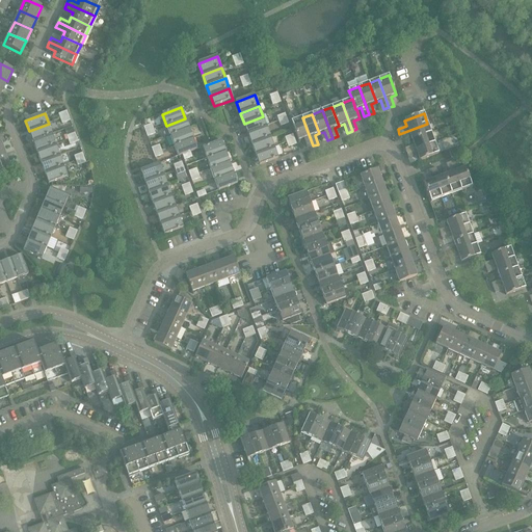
[(267,127),(263,116),(244,124),(248,134),(267,127)]
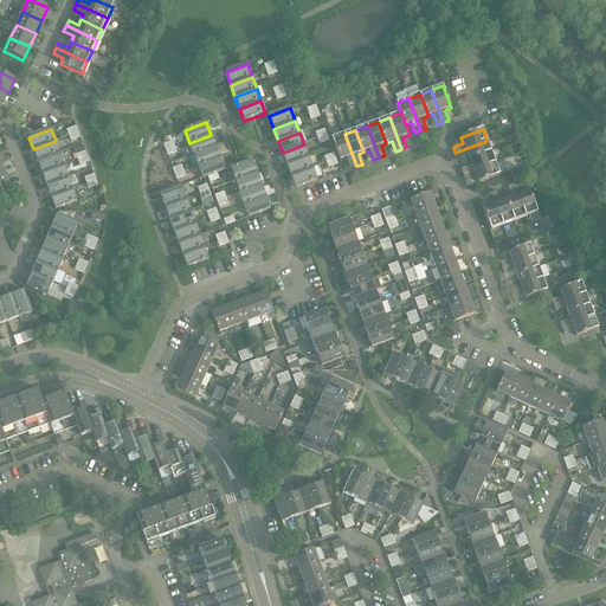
[(333,139),(341,161),(347,159),(350,168),(356,166),(345,134),(333,139)]
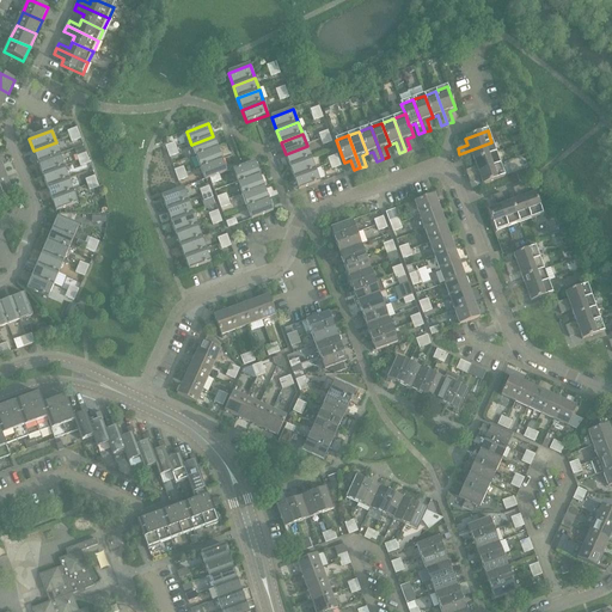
[(218,148),(213,136),(191,145),(196,157),(218,148)]
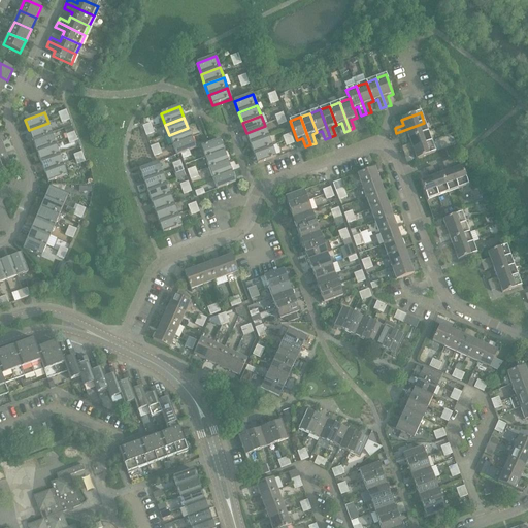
[(33,140),(52,133),(48,123),(29,130),(33,140)]
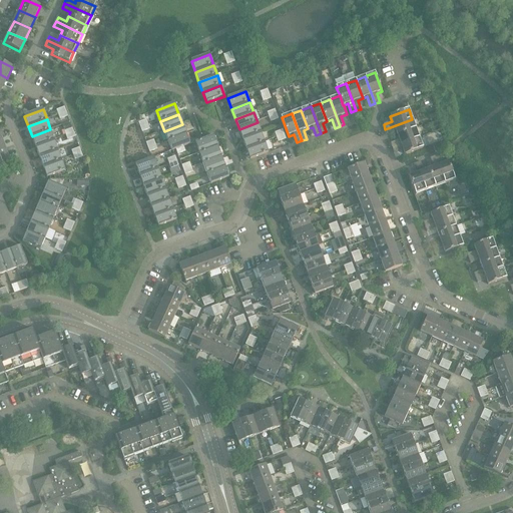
[(395,131),(397,135),(416,128),(412,119),(385,129),(387,134),(395,131)]
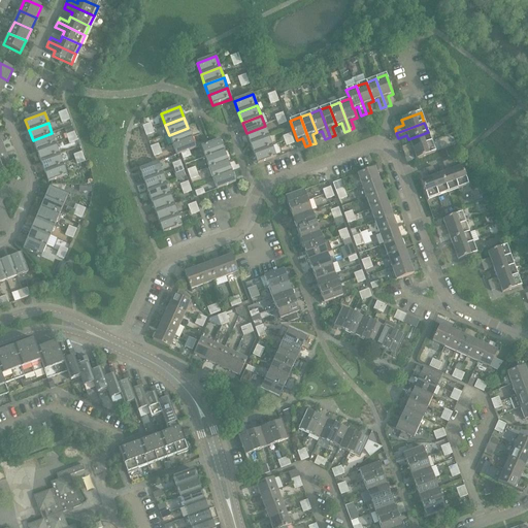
[(265,126),(246,133),(250,143),(269,136),(265,126)]
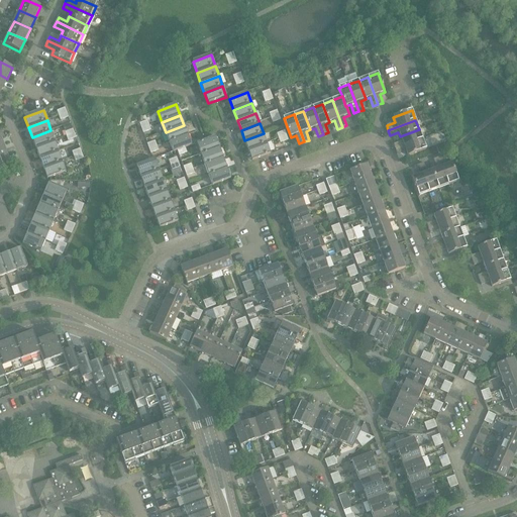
[(169,142),(188,135),(184,125),(166,132),(169,142)]
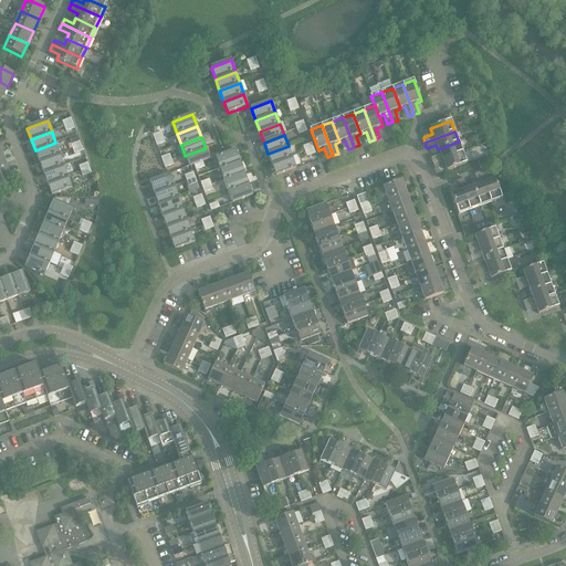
[(431,158),(432,164),(463,153),(459,142),(438,149),(440,155),(431,158)]
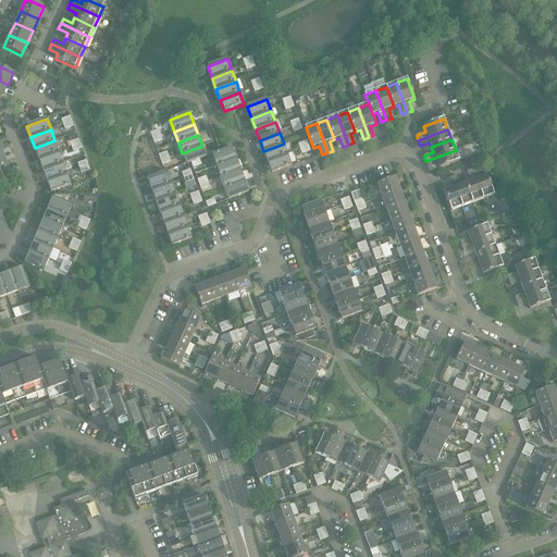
[(59,152),(54,140),(35,148),(39,159),(59,152)]
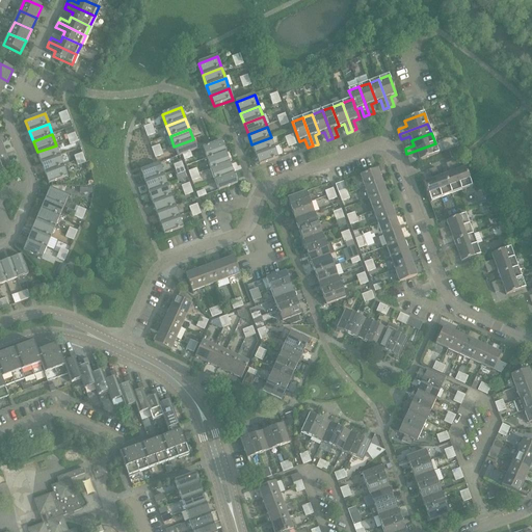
[(251,144),(256,155),(275,148),(271,137),(251,144)]
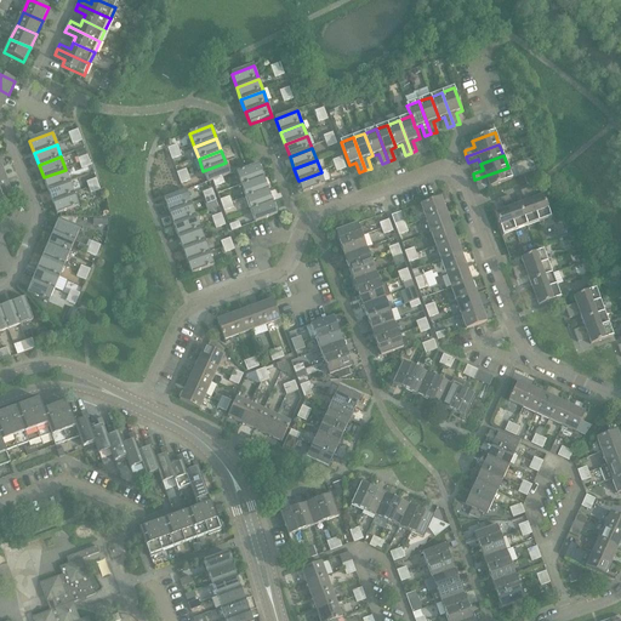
[(229,175),(226,163),(203,171),(208,183),(214,182),(222,178),(229,175)]
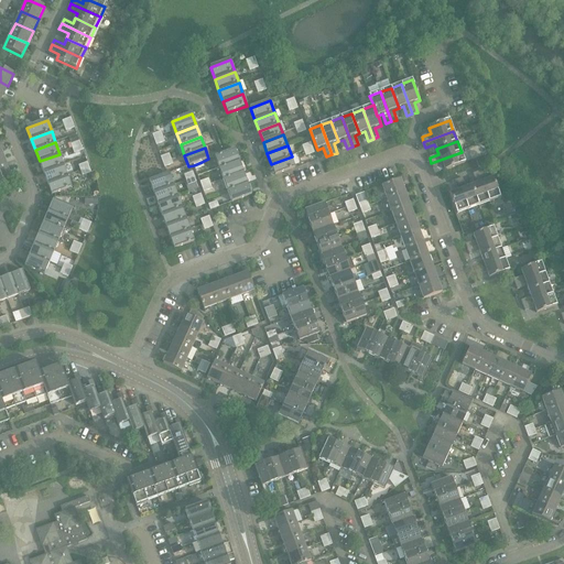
[(215,158),(219,169),(239,162),(235,150),(215,158)]
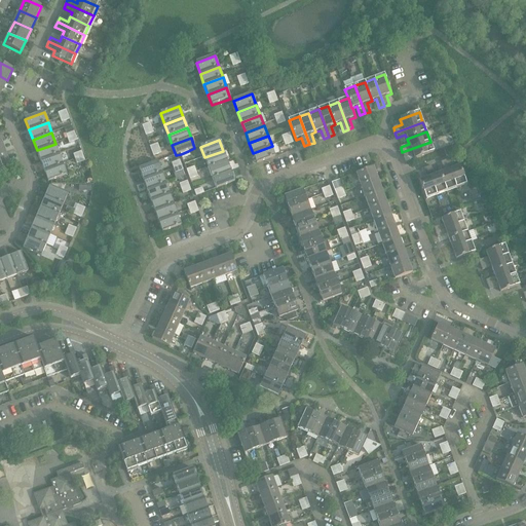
[(434,152),(430,142),(402,152),(404,157),(413,154),(415,159),(434,152)]
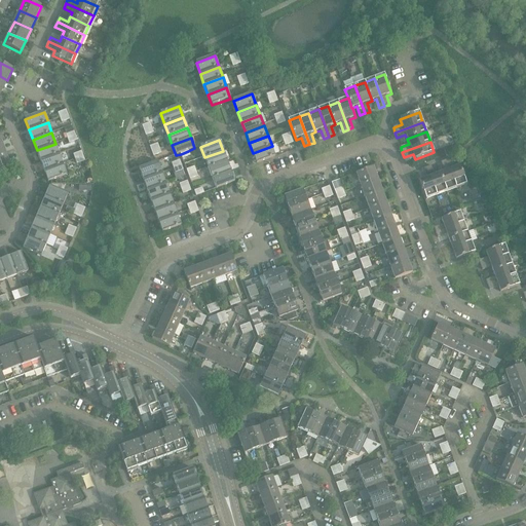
[(40,161),(60,154),(55,144),(37,150),(40,161)]
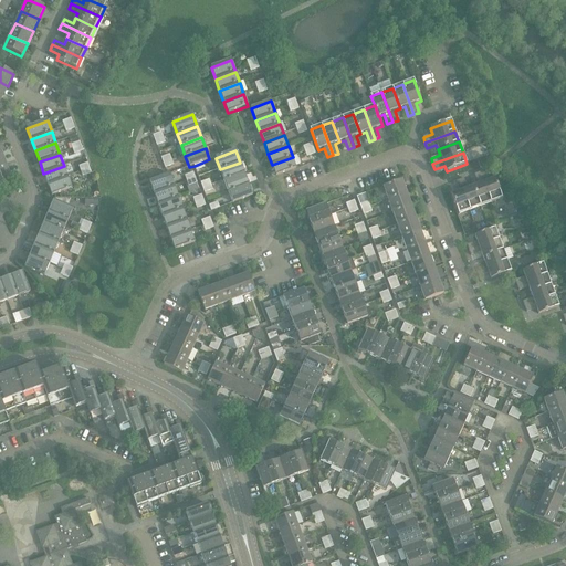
[(296,169),(293,157),(272,165),(276,177),(296,169)]
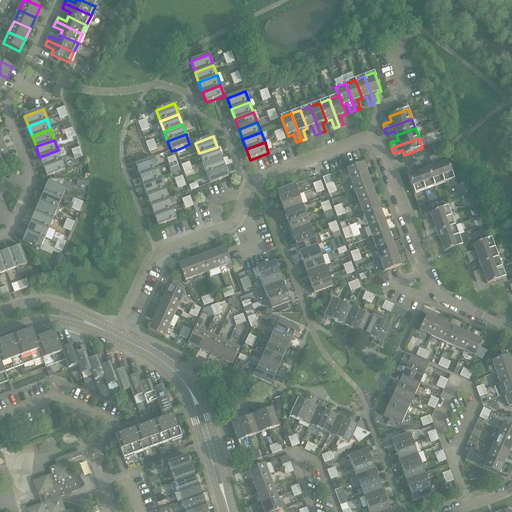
[(221,157),(217,147),(199,153),(203,164),(221,157)]
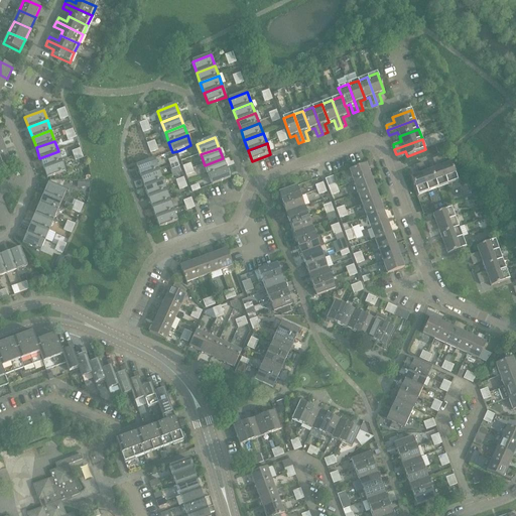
[(0,166),(11,162),(6,150),(0,152),(0,166)]
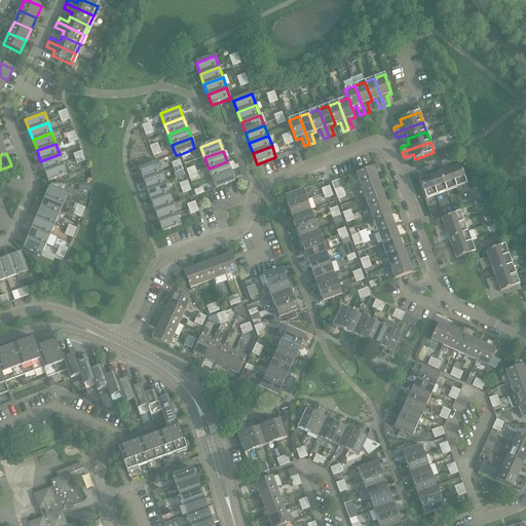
[(64,164),(60,154),(40,161),(44,172),(64,164)]
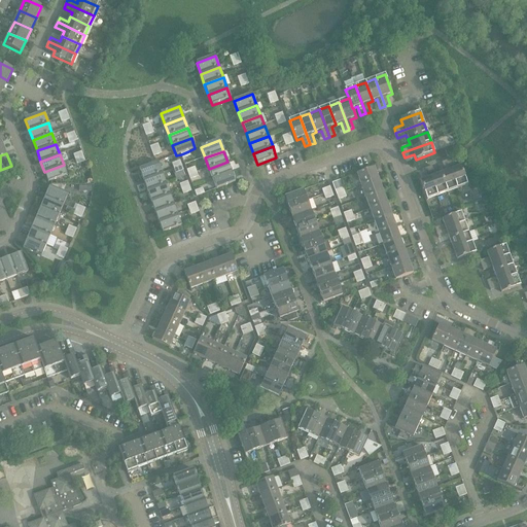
[(451,160),(447,162),(457,189),(467,185),(460,166),(455,168),(451,160)]
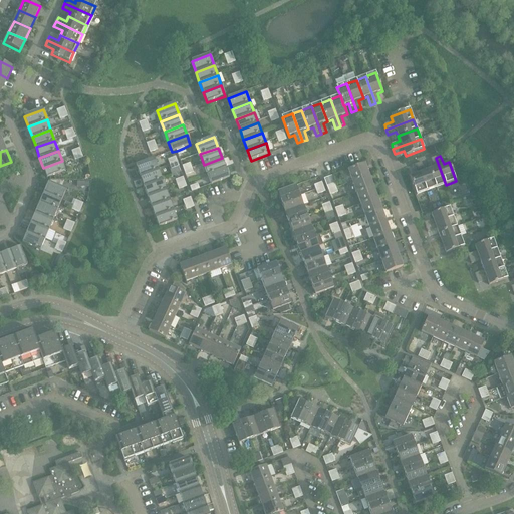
[(204,165),(207,175),(226,168),(222,158),(204,165)]
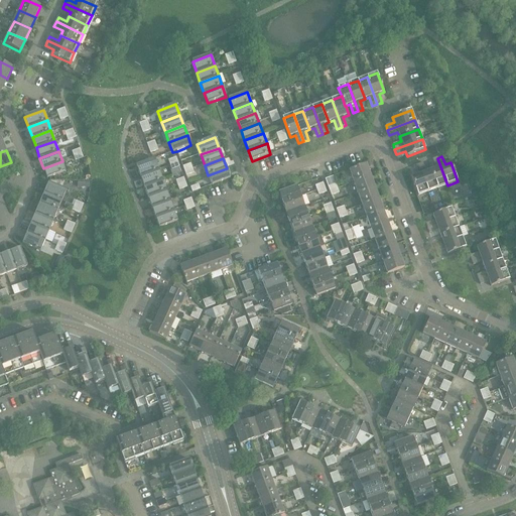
[(431,170),(437,188),(447,185),(437,158),(432,159),(435,168),(431,170)]
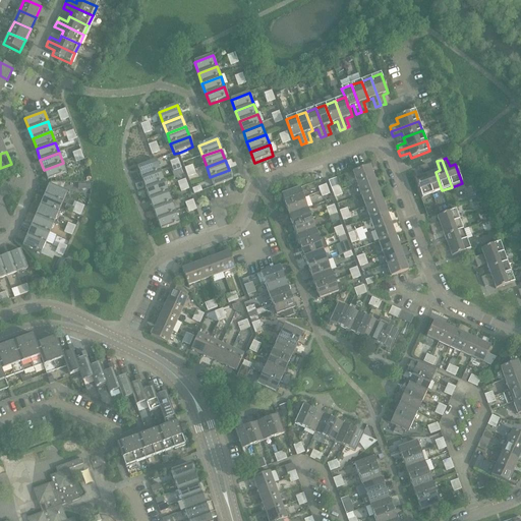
[(137,168),(141,178),(160,171),(156,161),(137,168)]
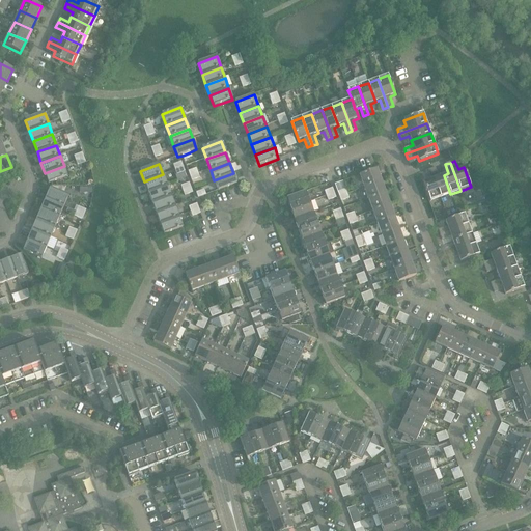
[(67,176),(64,166),(45,173),(49,184),(67,176)]
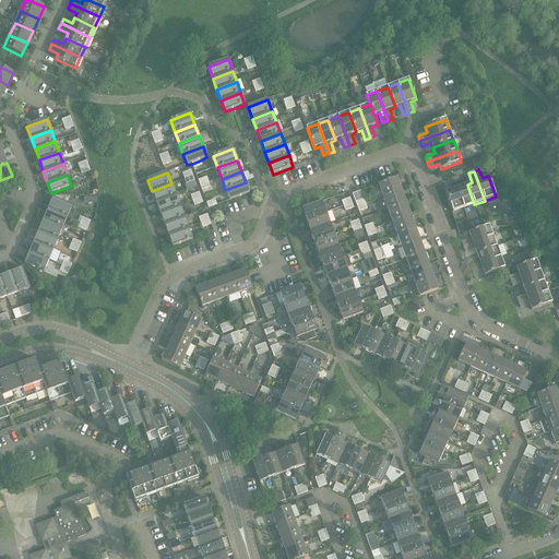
[(459,177),(453,179),(464,209),(474,204),(467,185),(462,186),(459,177)]
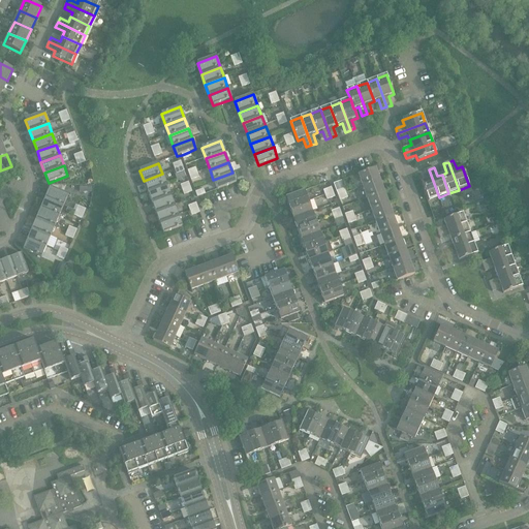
[(359,175),(363,186),(379,180),(375,168),(359,175)]
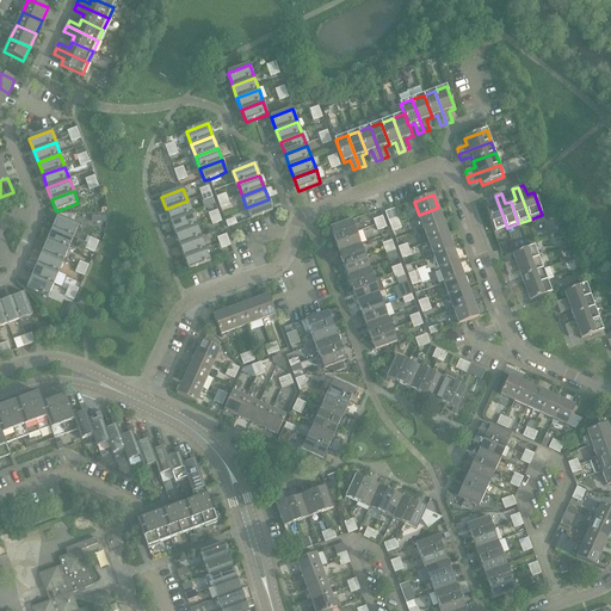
[(495,233),(507,228),(495,196),(489,197),(493,208),(487,210),(495,233)]
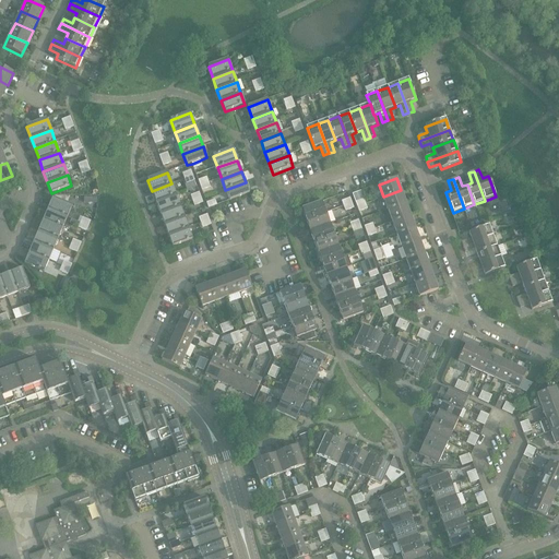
[(250,193),(246,182),(225,190),(229,201),(250,193)]
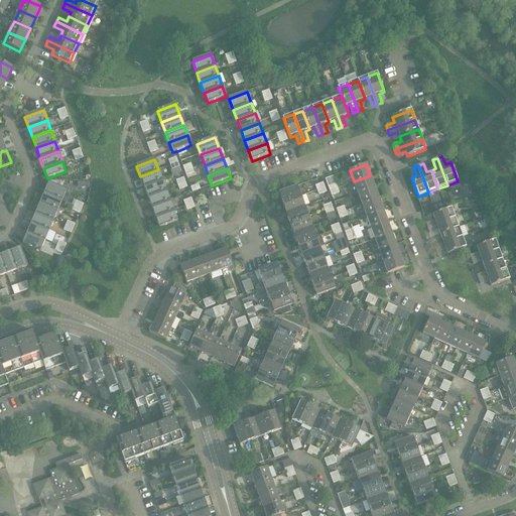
[(162,179),(158,169),(140,176),(144,186),(162,179)]
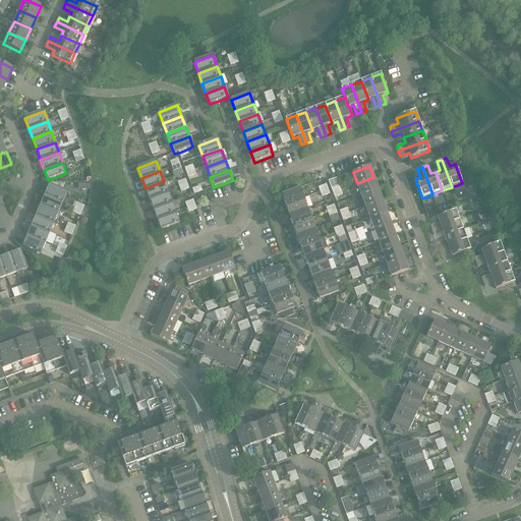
[(361,195),(379,189),(373,177),(357,183),(361,195)]
